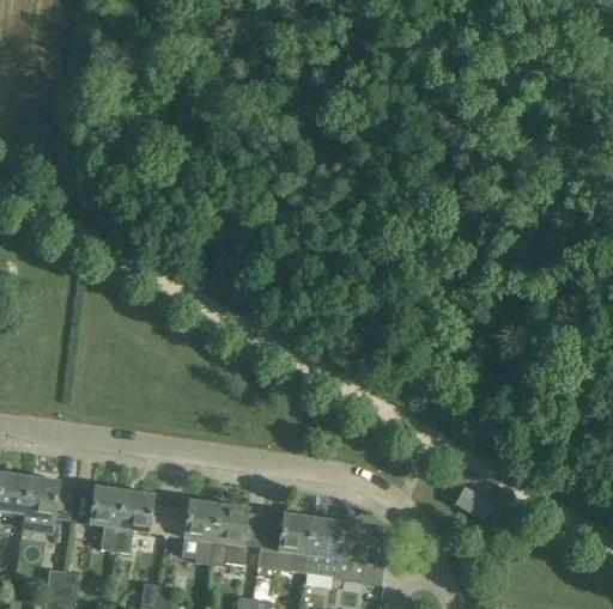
[(0,510),(24,513),(30,475),(0,472),(0,474),(0,510)]
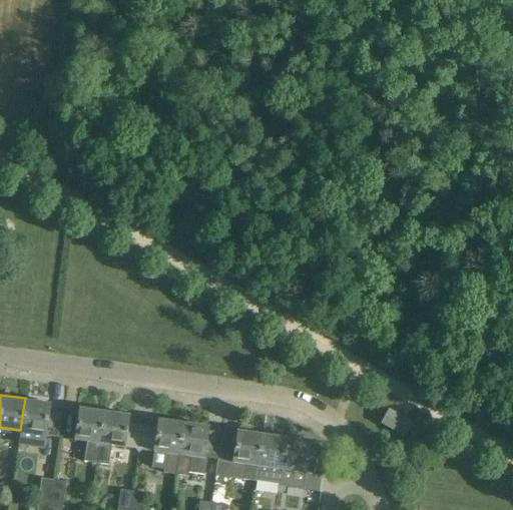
[(20,430),(18,443),(43,447),(49,402),(25,398),(20,430)]
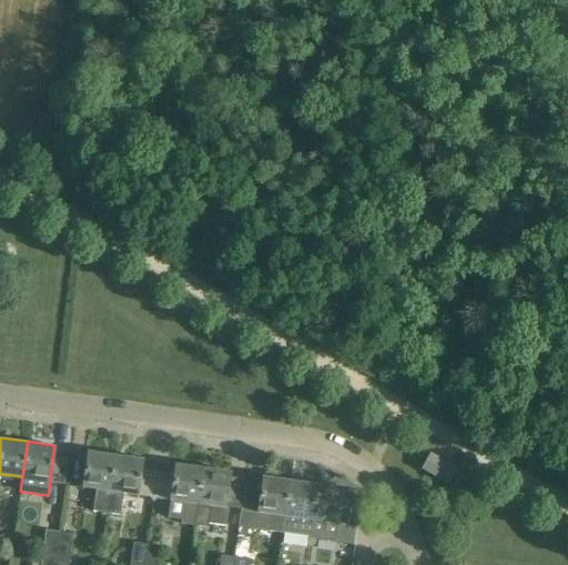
[(94,508),(107,510),(115,454),(88,450),(83,485),(98,487),(94,508)]
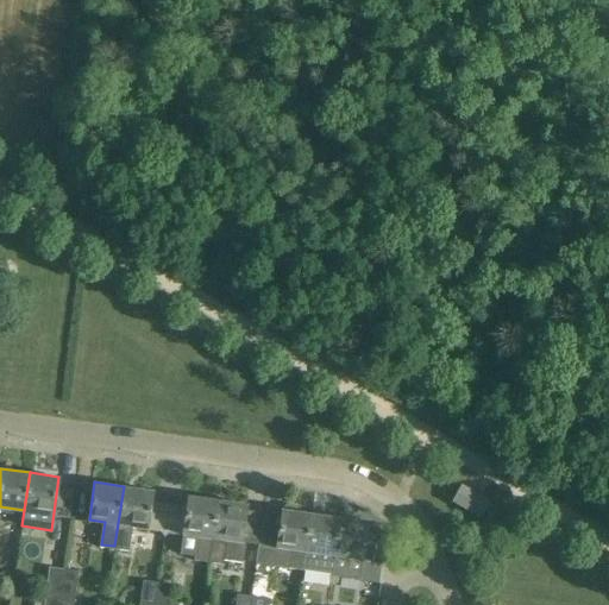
[(452,499),(481,515),(489,498),(462,483),(452,499)]
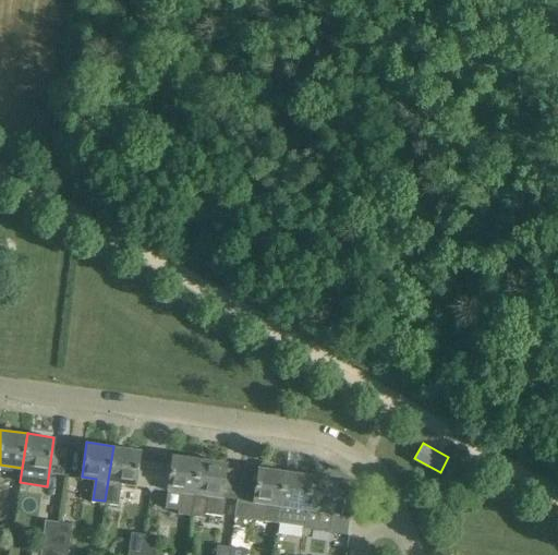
[(140,449),(113,446),(105,501),(118,503),(121,482),(134,484),(140,449)]
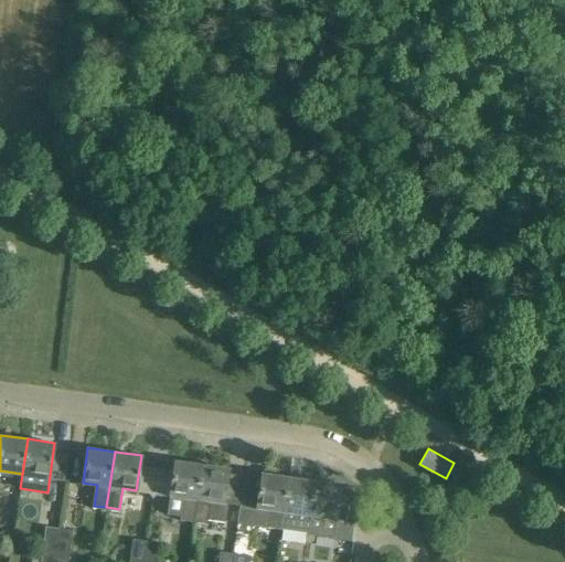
[(174,460),(167,512),(181,515),(180,518),(193,519),(201,464),(174,460)]
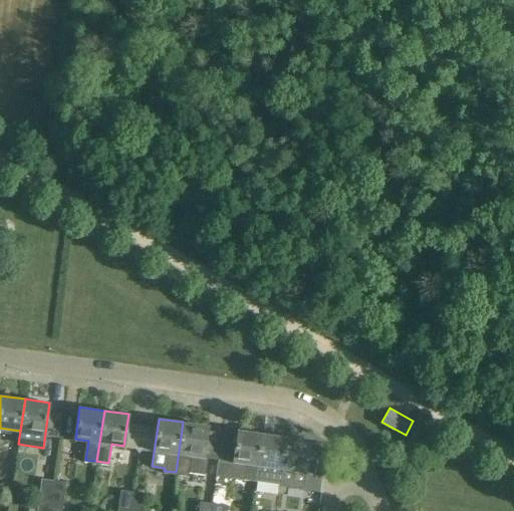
[(183,422),(176,472),(188,474),(189,470),(206,473),(208,457),(204,456),(207,430),(208,426),(183,422)]
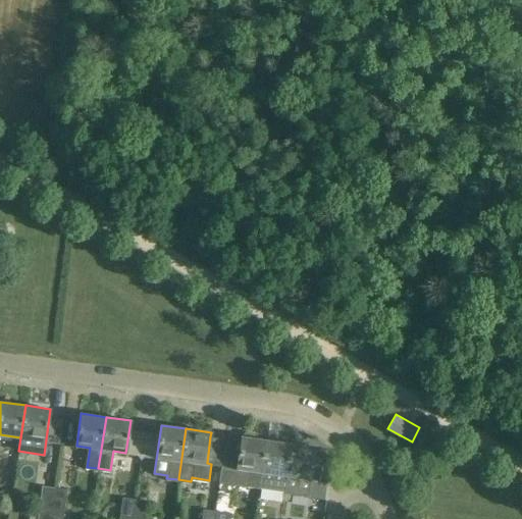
[(260,487),(266,439),(257,438),(257,434),(255,432),(246,430),(244,432),(243,436),(242,436),(241,440),(225,438),(221,466),(251,470),(249,485),(260,487)]
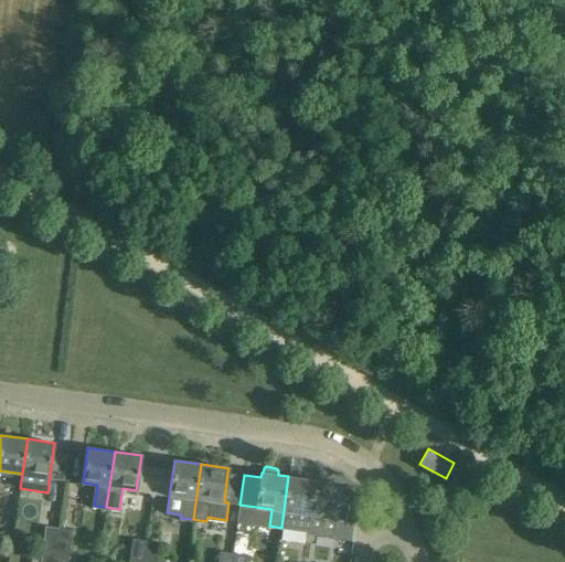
[(308,531),(315,480),(288,476),(281,528),(308,531)]
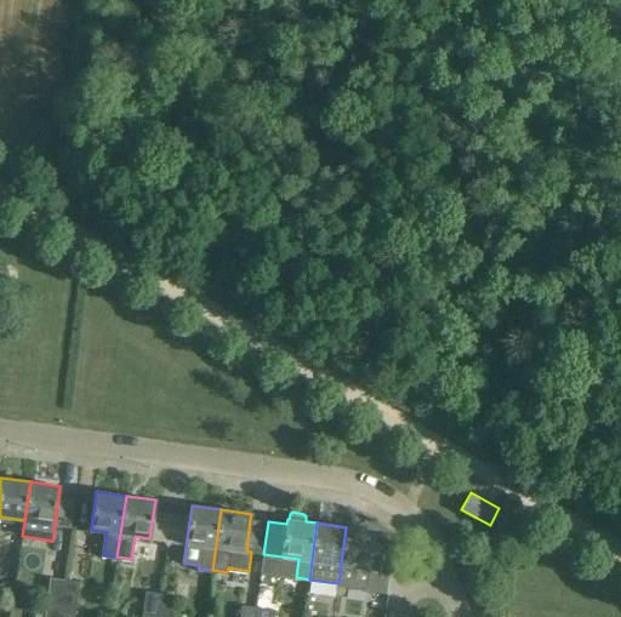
[(346,527),(339,583),(339,586),(368,589),(370,570),(380,572),(383,552),(372,550),(376,531),(346,527)]
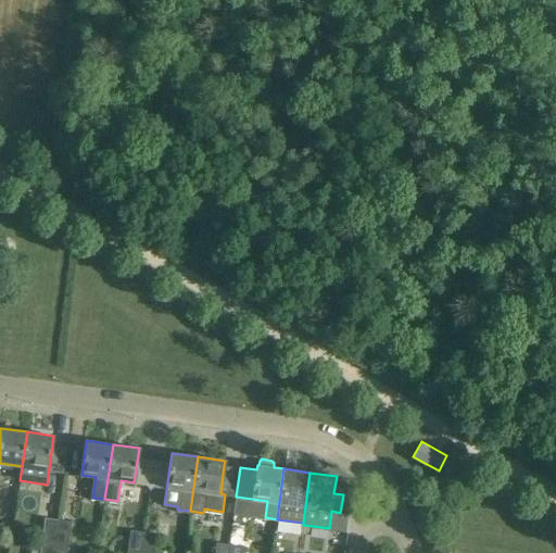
[(52,552),(59,518),(46,516),(39,552),(52,552)]
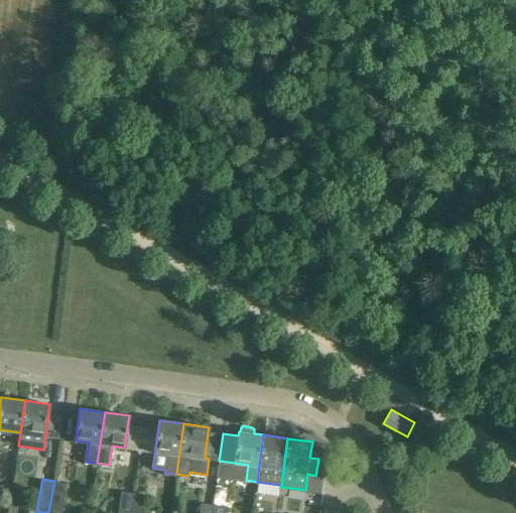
[(61,512),(67,483),(54,481),(48,512),(61,512)]
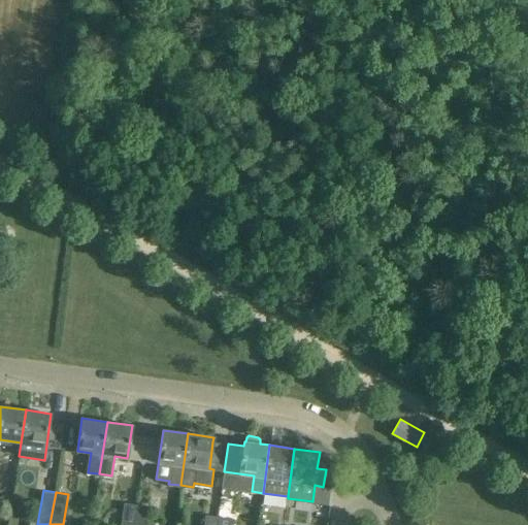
[(133,524),(136,503),(124,502),(121,524),(133,524)]
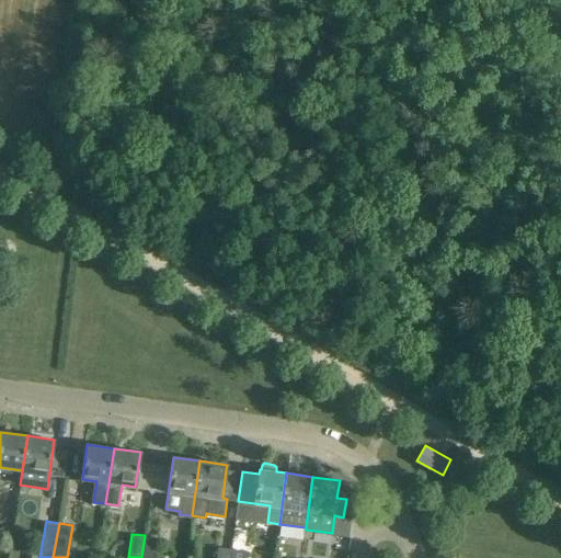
[(145,535),(141,557),(155,557),(158,537),(145,535)]
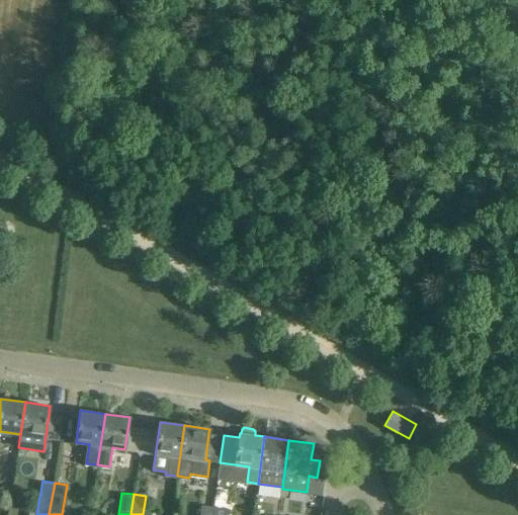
[(211,514),(213,505),(202,504),(199,514),(211,514)]
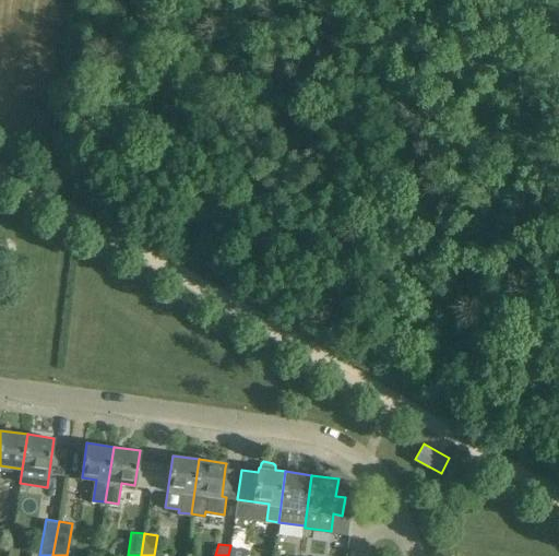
[(228,555),(242,555),(245,547),(230,545),(228,555)]
